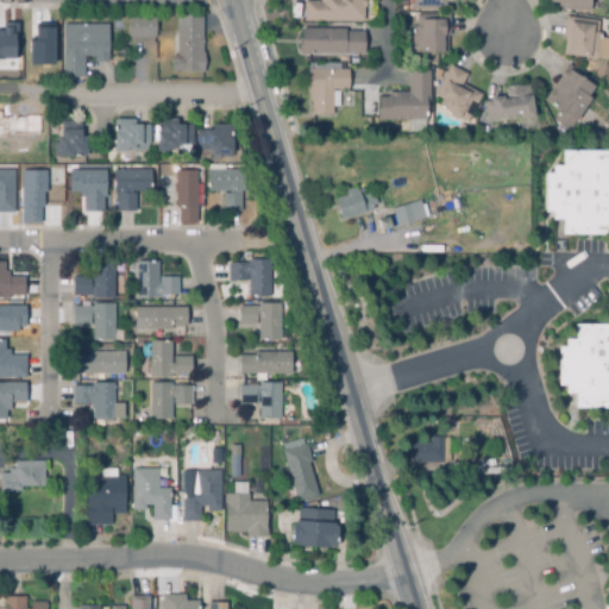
[(364,20),(306,20),(306,1),(321,1),(321,0),(366,0),(366,7),(364,7),(364,20)]
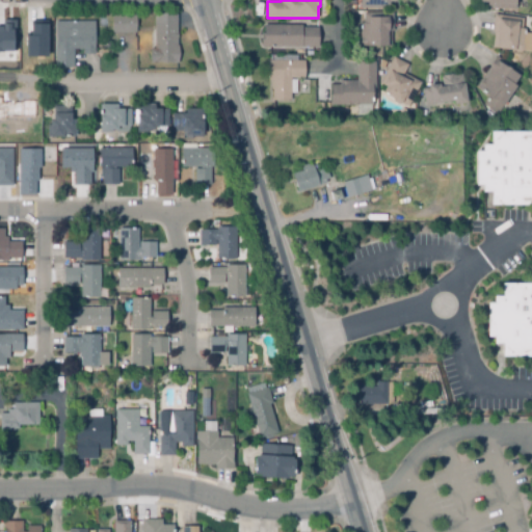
[(360,46),(360,24),(364,24),(364,12),(394,12),(394,30),(391,30),(391,46),(360,46)]
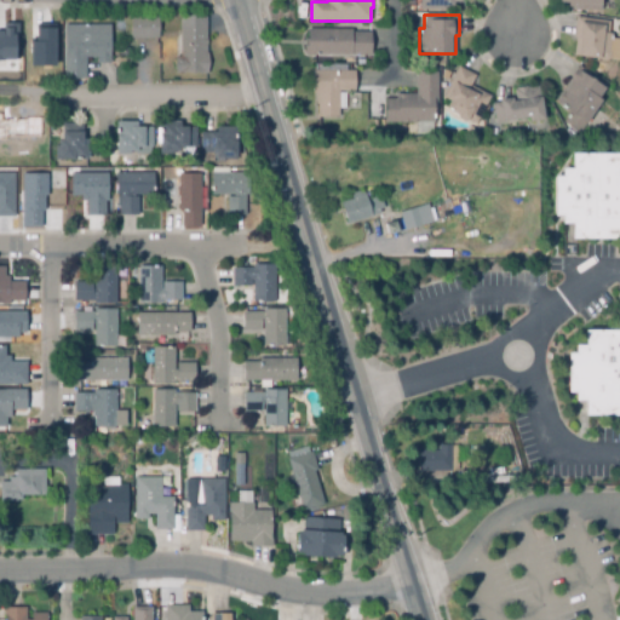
[(608,62),(602,61),(600,58),(574,56),(577,36),(573,36),(577,16),(610,21),(609,33),(614,34),(613,40),(619,40),(619,53),(613,52),(613,57),(608,62)]
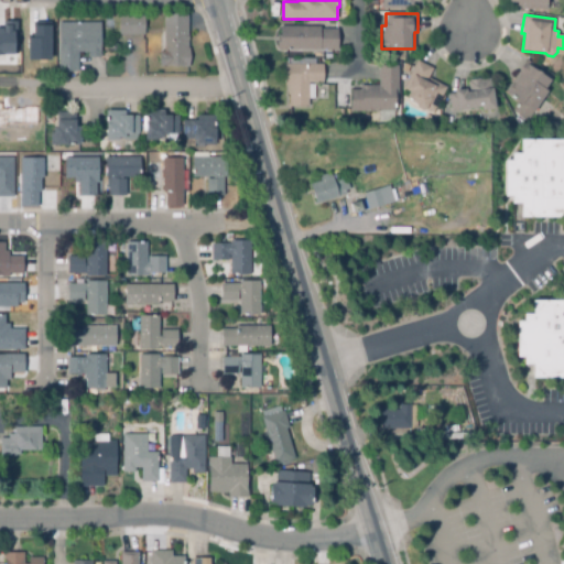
[(144,36),(108,36),(108,22),(119,22),(119,15),(144,15),(144,36)]
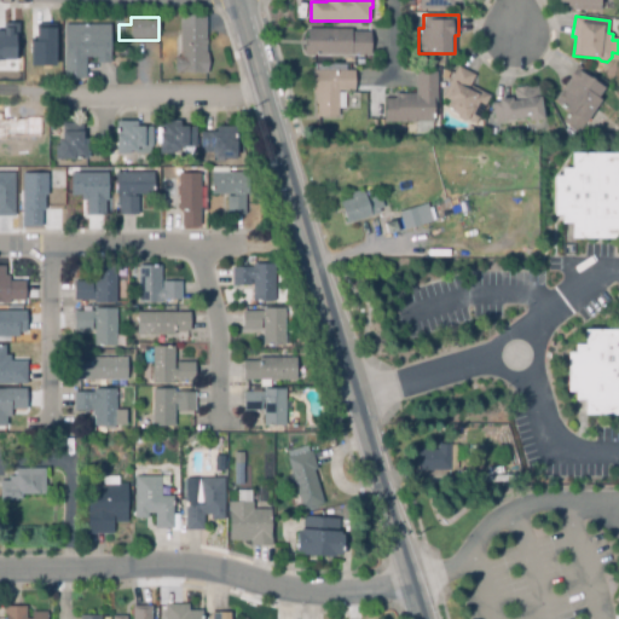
[(209,74),(175,74),(175,35),(180,35),(180,18),(208,18),(209,74)]
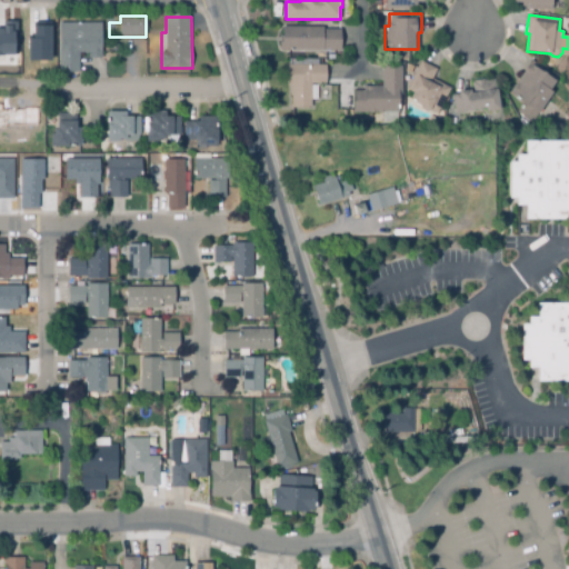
[(0,21),(13,21),(13,55),(0,55),(0,21)]
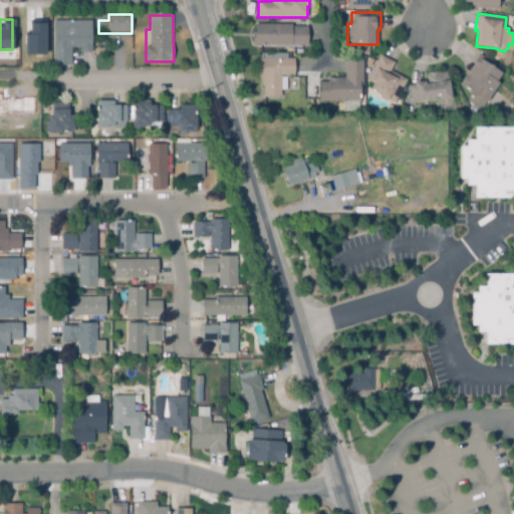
[(23,53),(23,33),(27,33),(26,25),(30,25),(30,20),(42,20),(42,52),(23,53)]
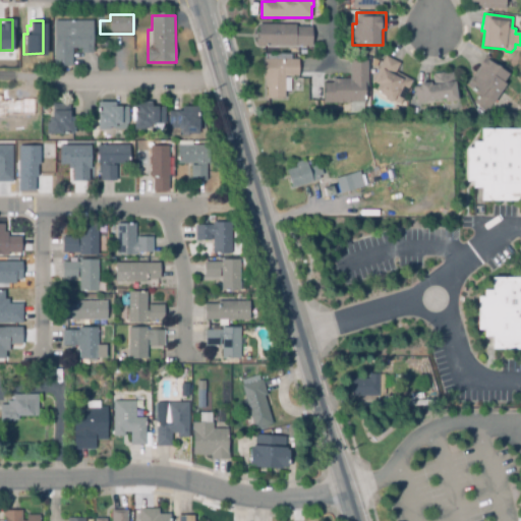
[(52,21),(90,20),(91,52),(78,53),(78,49),(69,49),(70,65),(52,65),(52,21)]
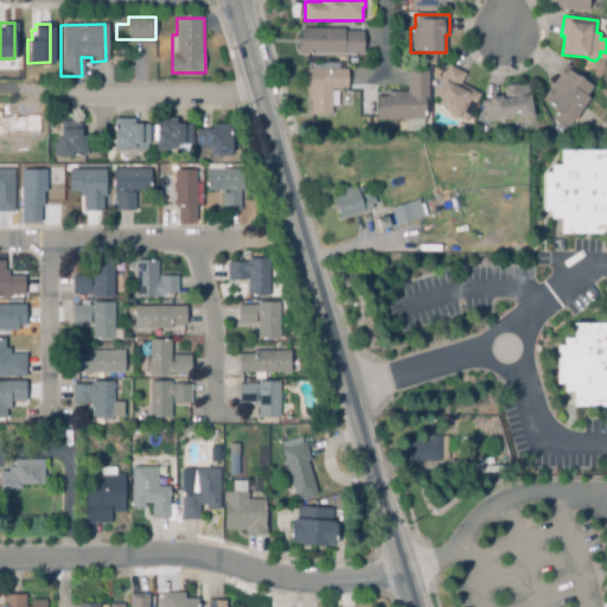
[(363,53),(298,52),(299,38),(301,38),(301,27),(345,29),(345,31),(364,31),(363,53)]
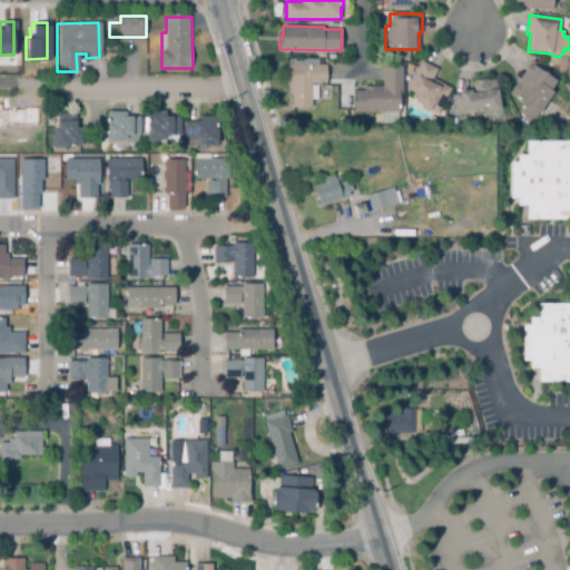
[(438,115),(431,110),(426,111),(422,109),(420,105),(410,100),(414,92),(408,89),(422,60),(438,69),(433,79),(451,88),(438,115)]
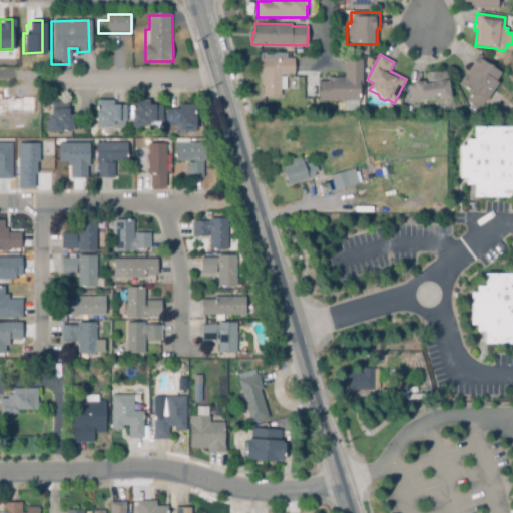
[(480,109),(467,100),(471,95),(460,86),(471,70),(469,69),(480,54),(502,69),(494,80),(498,83),(480,109)]
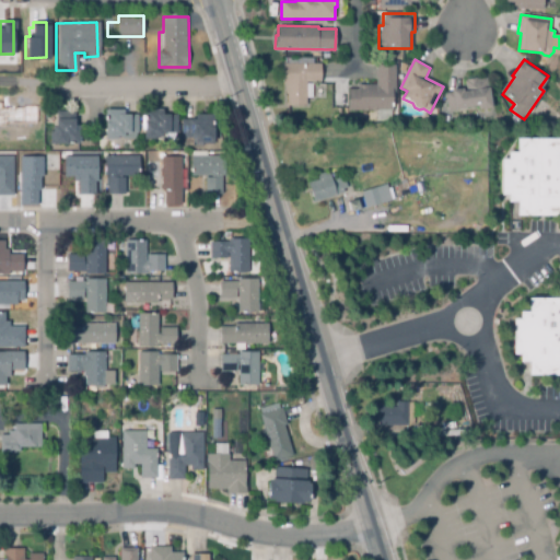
[(288,105),(288,95),(287,95),(287,84),(283,84),(283,63),(322,63),(323,82),(306,82),(306,83),(313,83),(313,97),(306,97),(306,105),(288,105)]
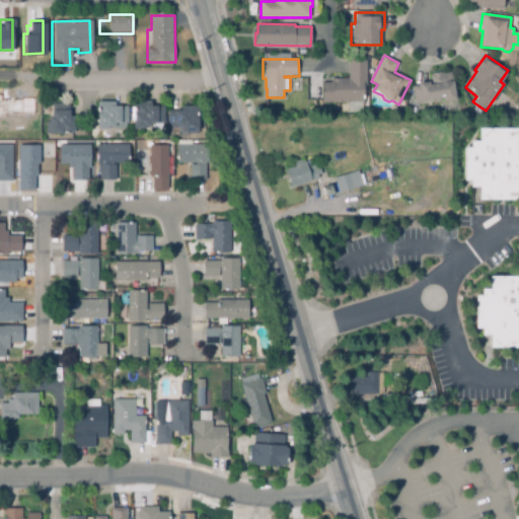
[(362,112),(349,112),(349,102),(321,102),(321,82),(332,82),(332,78),(349,79),(349,60),(367,60),(367,86),(364,86),(364,102),(362,102),(362,112)]
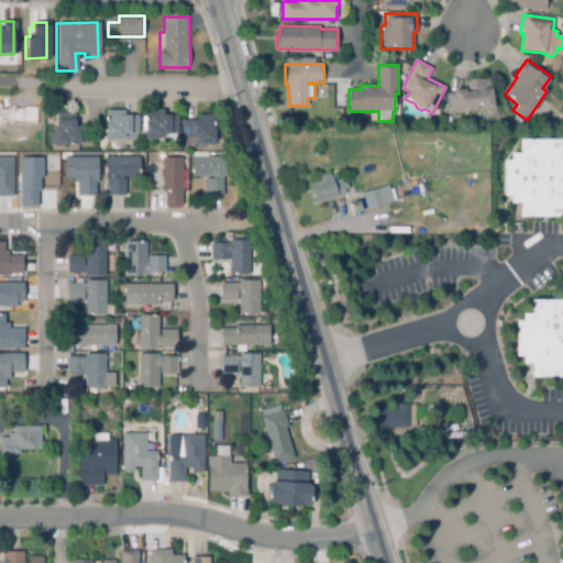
[(481,111),(479,106),(451,111),(448,94),(454,92),(454,90),(465,89),(465,92),(468,91),(466,81),(489,77),(495,109),(481,111)]
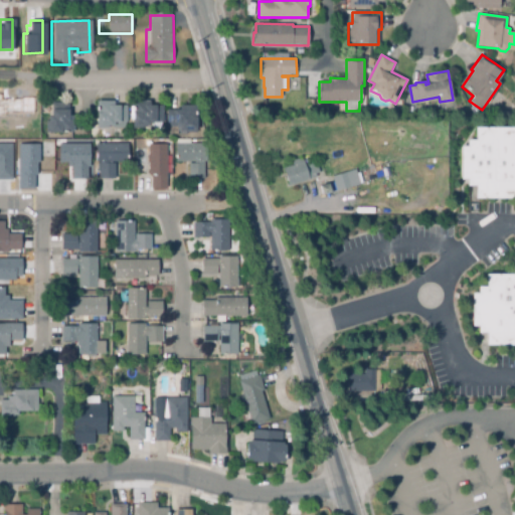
[(97,129),(97,102),(114,102),(114,106),(127,106),(128,123),(115,123),(115,126),(110,126),(110,129),(97,129)]
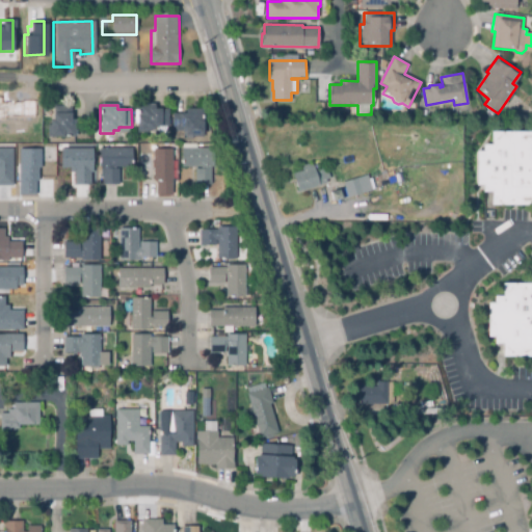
[(155,132),(137,131),(138,105),(156,105),(155,109),(169,109),(168,128),(155,128),(155,132)]
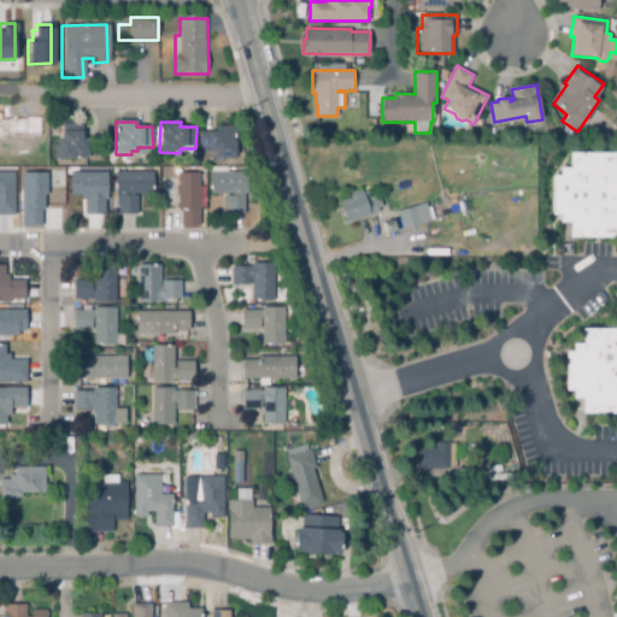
[(88,159),(58,159),(58,139),(63,139),(63,123),(84,124),(83,139),(88,139),(88,159)]
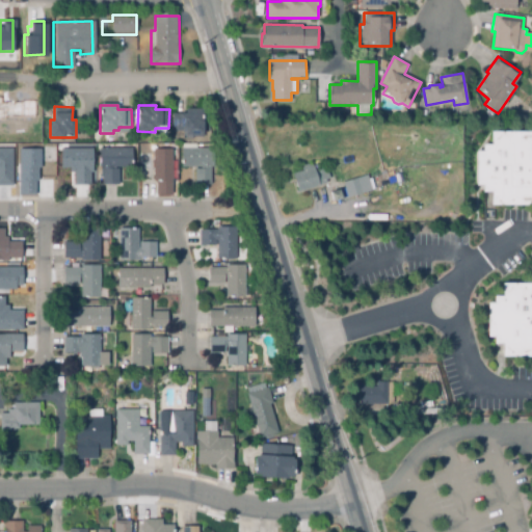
[(204,135),(187,134),(187,131),(173,131),(173,113),(186,113),(186,109),(204,109),(204,135)]
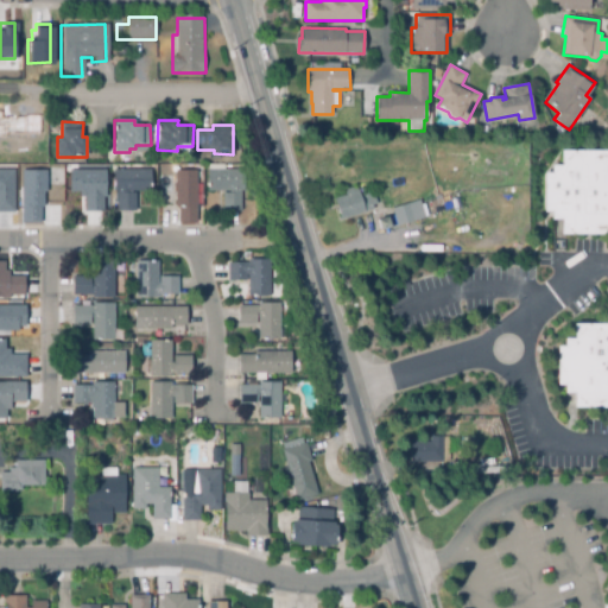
[(607,234),(562,235),(562,219),(551,219),(551,210),(544,210),(544,172),(551,172),(551,165),(562,165),(562,151),(607,150),(607,234)]
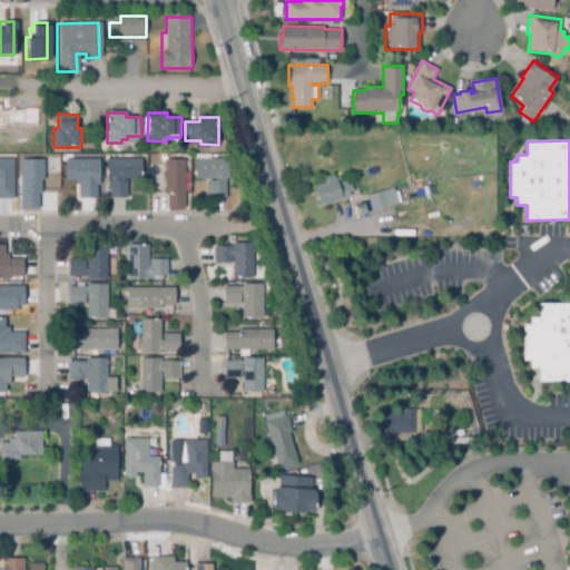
[(128,198),(110,198),(110,182),(108,182),(108,159),(127,159),(127,154),(139,154),(139,159),(143,159),(143,179),(124,179),(124,182),(128,182),(128,198)]
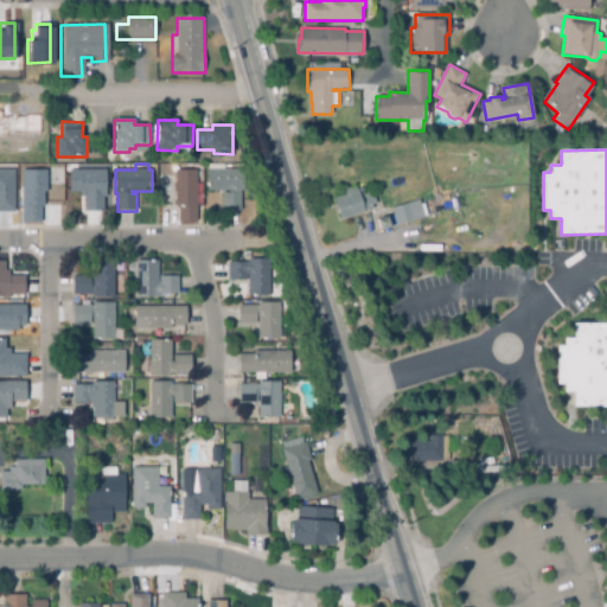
[(12,168),(0,167),(0,211),(13,211),(12,168)]
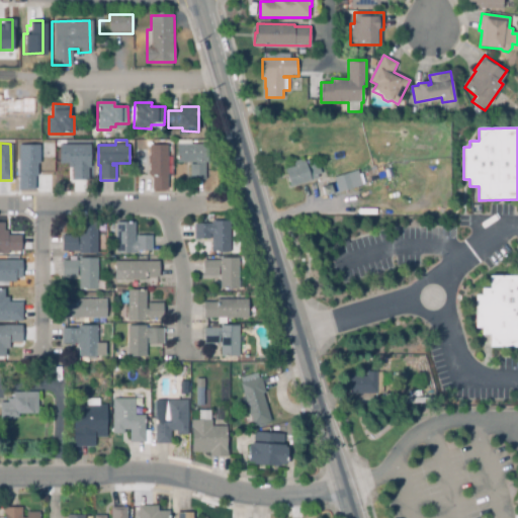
[(190,180),(189,166),(195,166),(195,163),(178,164),(177,146),(208,145),(208,163),(205,163),(206,180),(190,180)]
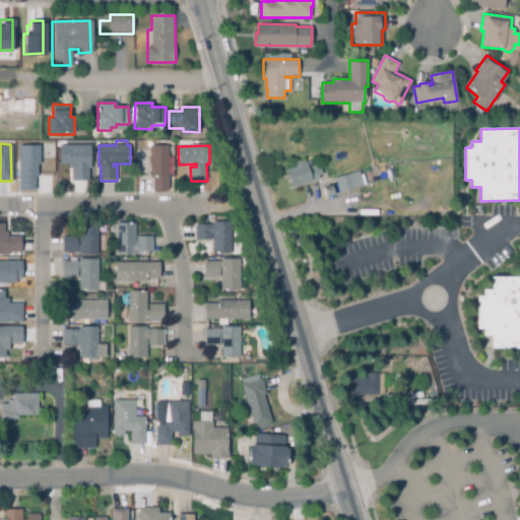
[(30,189),(15,190),(15,146),(36,146),(36,164),(33,164),(33,177),(30,177),(30,189)]
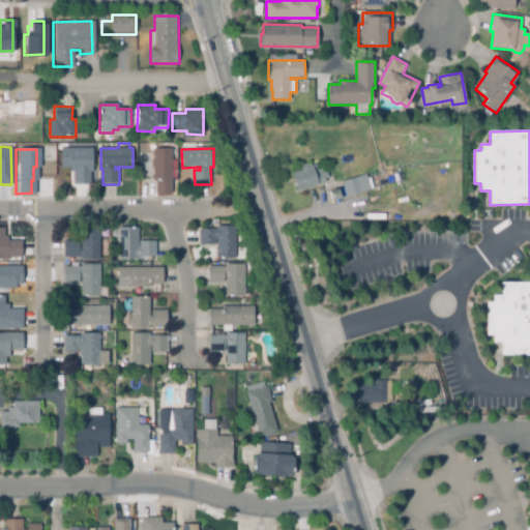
[(90,149),(90,168),(87,168),(87,182),(75,182),(75,164),(61,164),(61,149),(90,149)]
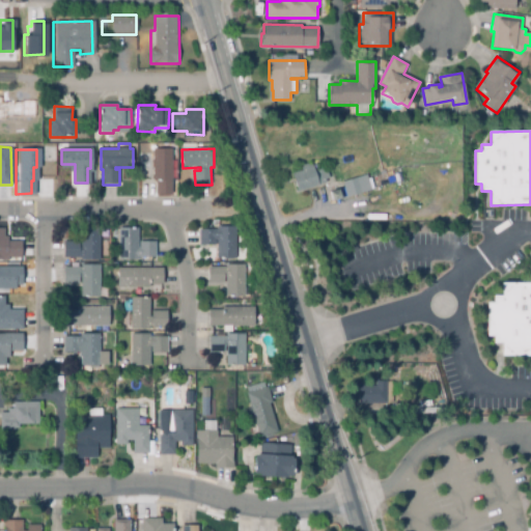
[(156,195),(156,182),(154,182),(152,150),(172,149),(173,195),(156,195)]
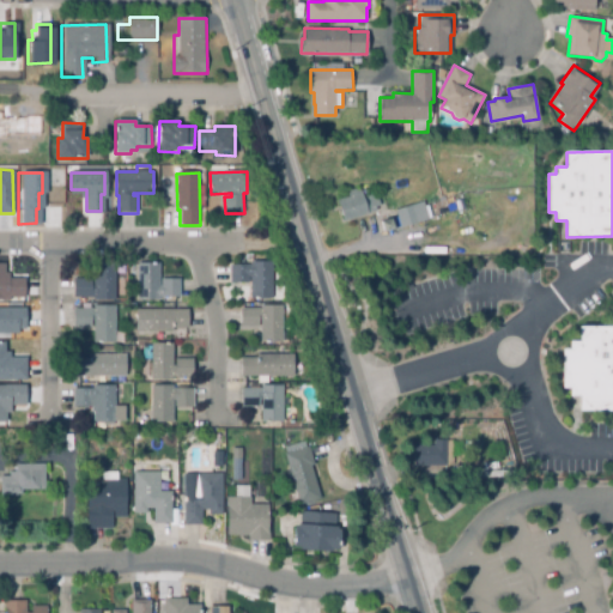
[(344,222),(337,201),(352,196),(350,190),(359,187),(363,196),(372,194),(374,198),(377,196),(380,205),(375,206),(376,210),(344,222)]
